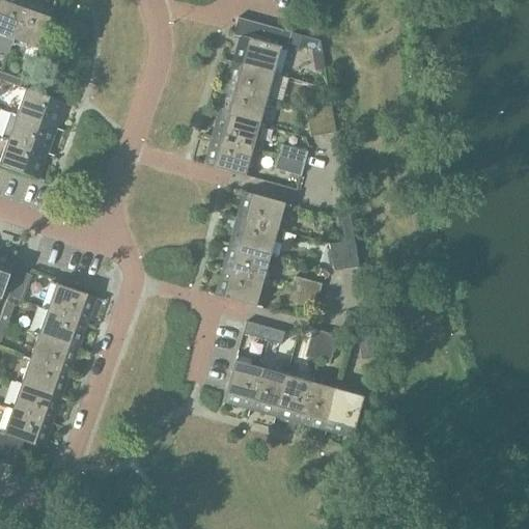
[(28,2),(23,0),(0,0),(0,1),(0,32),(16,38),(28,2)]
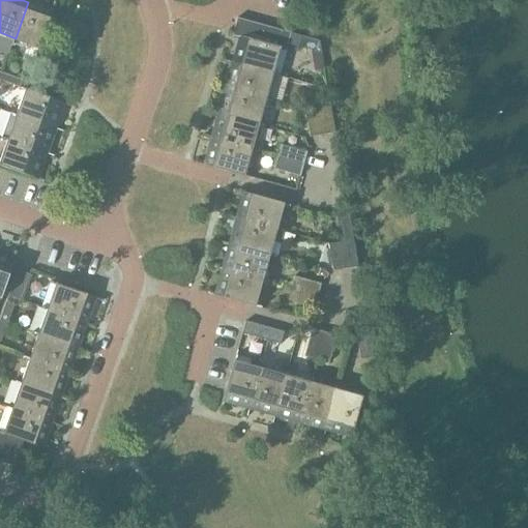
[(28,2),(16,38),(40,48),(54,10),(28,2)]
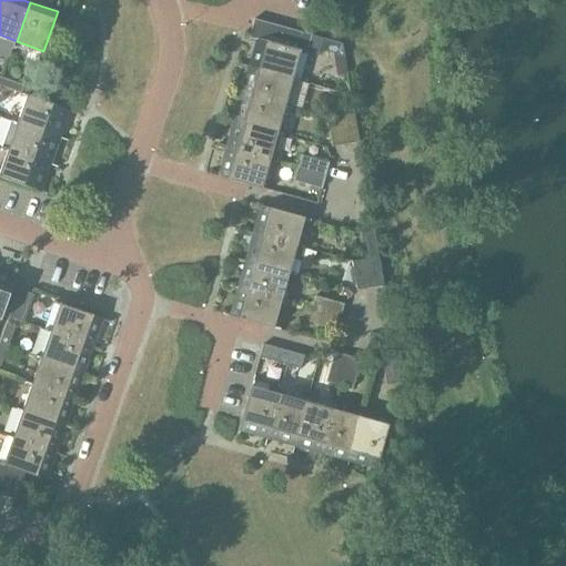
[(307,52),(313,33),(255,17),(250,37),(262,39),(254,66),(294,77),(301,50),(307,52)]
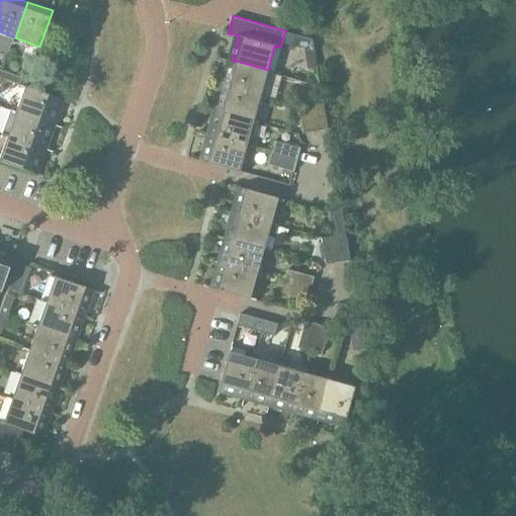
[(54,24),(53,35),(62,35),(63,25),(54,24)]
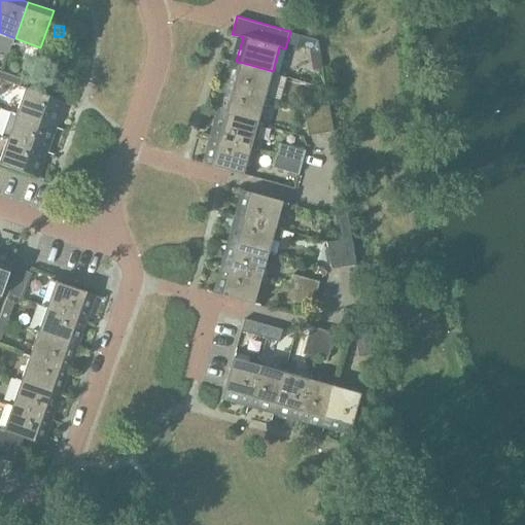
[(319,38),(301,34),(298,44),(321,50),(319,38)]
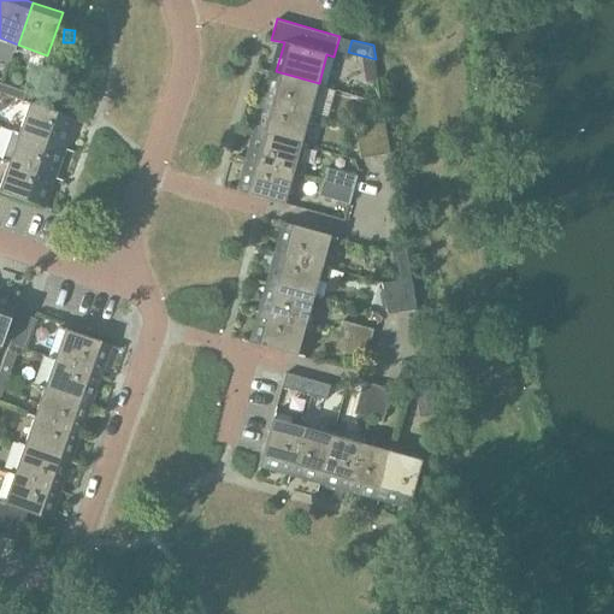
[(319,83),(276,71),(267,101),(311,112),(319,83)]
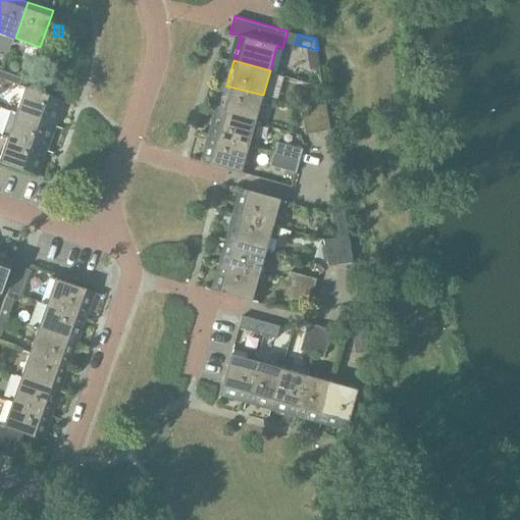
[(23,76),(5,69),(2,78),(20,84),(23,76)]
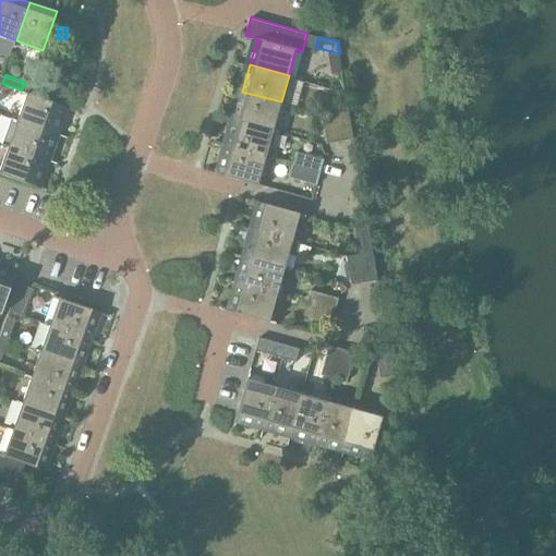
[(27,92),(19,119),(57,132),(67,105),(27,92)]
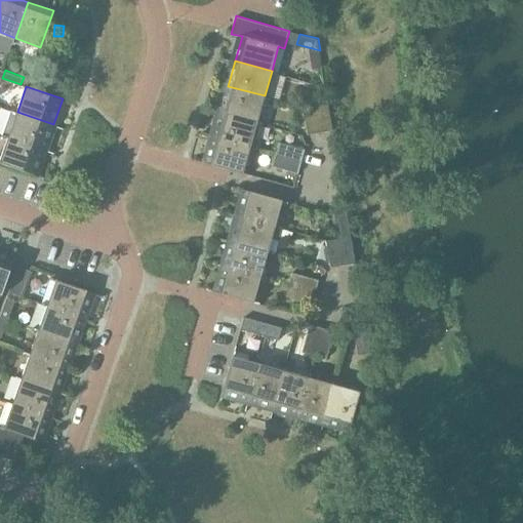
[(265,95),(228,86),(220,111),(257,121),(265,95)]
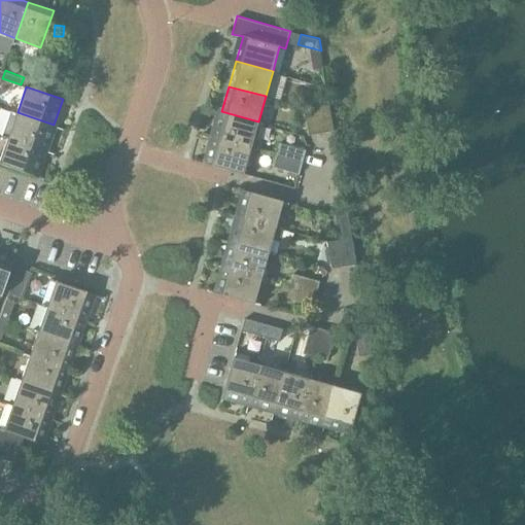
[(335,130),(329,103),(318,105),(322,132),(335,130)]
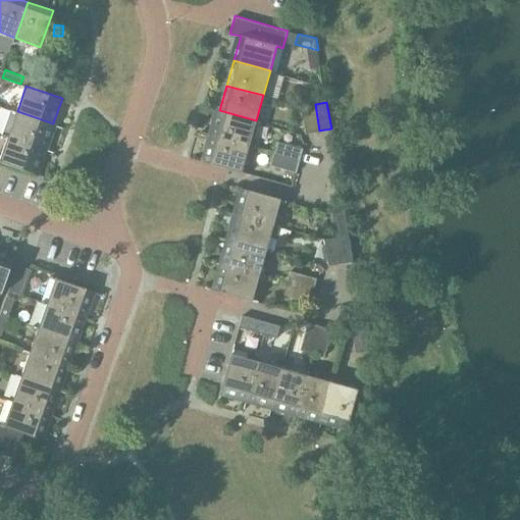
[(319,131),(315,104),(302,106),(306,133),(319,131)]
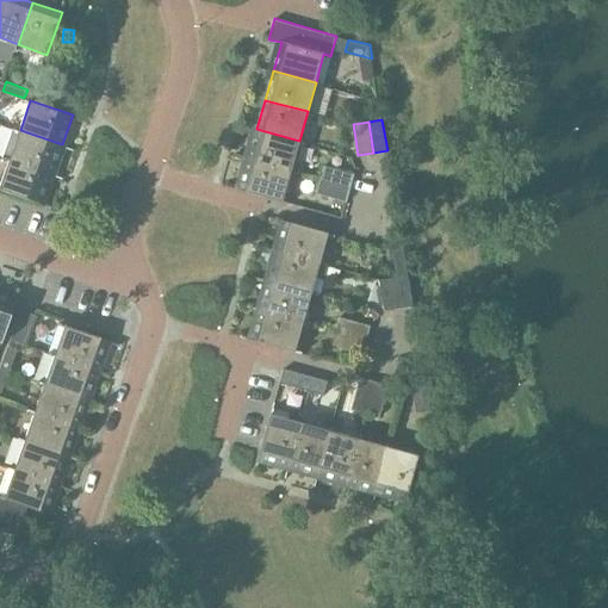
[(299,141),(256,129),(248,157),(291,169),(299,141)]
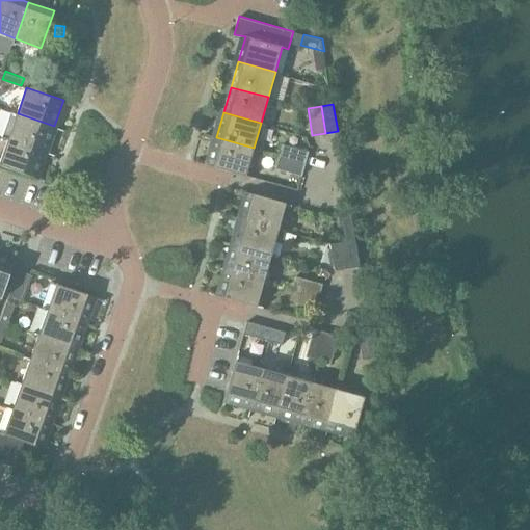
[(45,151),(54,126),(18,113),(8,138),(45,151)]
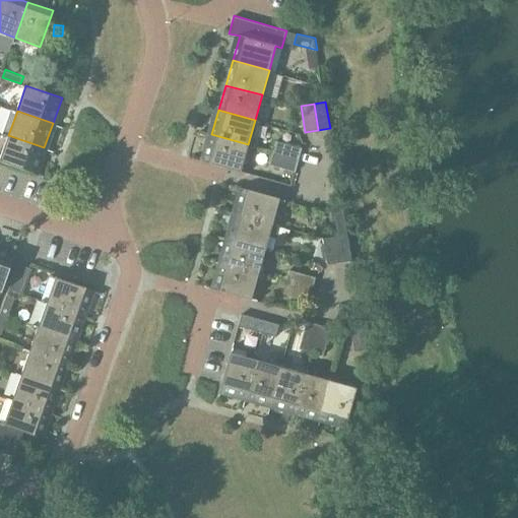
[(248,144),(211,134),(204,159),(241,170),(248,144)]
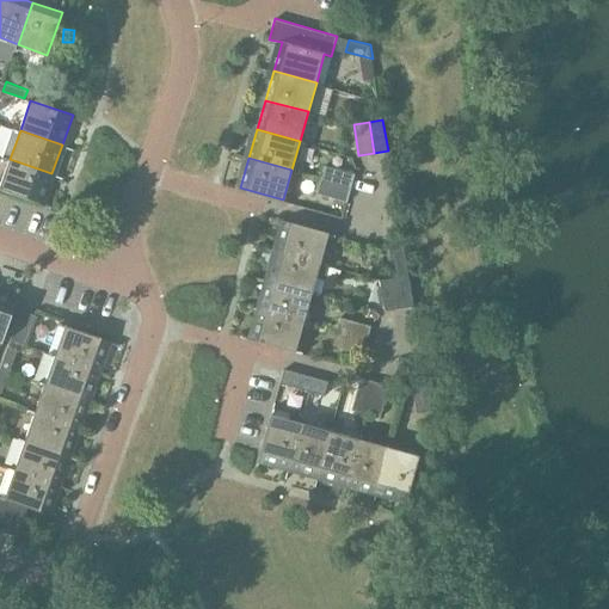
[(0,188),(42,203),(51,173),(10,159),(0,185),(0,188)]
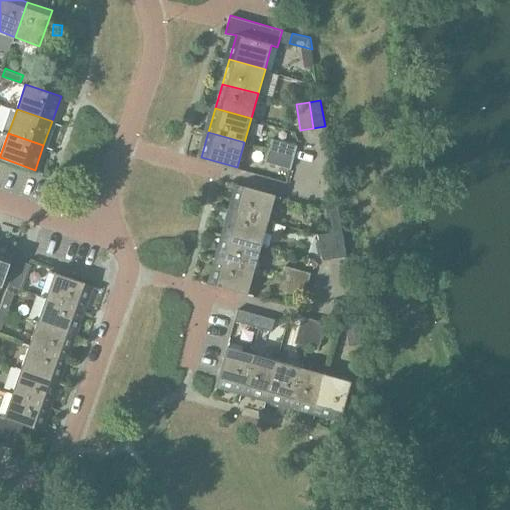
[(272,138),(269,149),(294,157),(297,145),(272,138)]
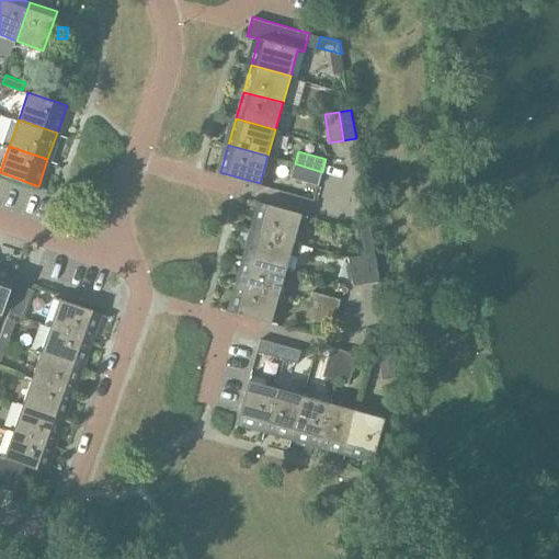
[(322,172),(295,163),(292,178),(319,185),(322,172)]
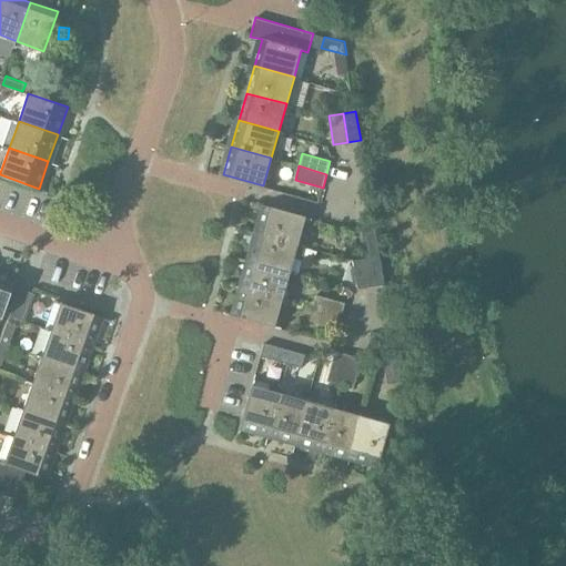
[(266,204),(258,233),(304,245),(307,235),(300,233),(305,215),(266,204)]
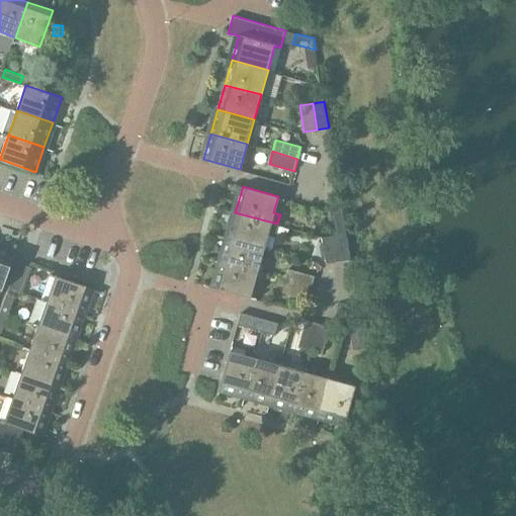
[(342,206),(330,209),(334,235),(346,233),(342,206)]
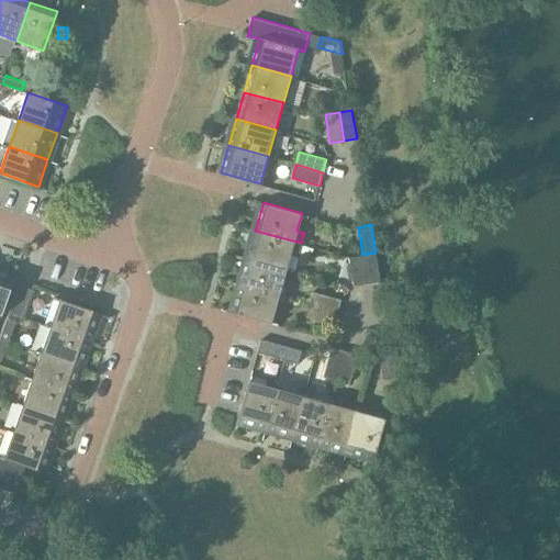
[(255,231),(248,257),(287,268),(291,253),(298,255),(301,243),(255,231)]
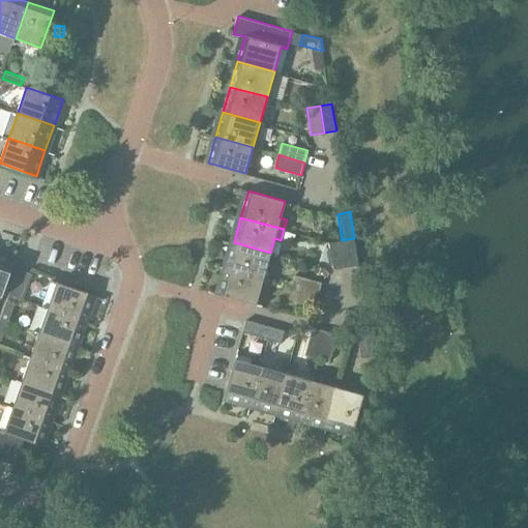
[(346,267),(359,264),(354,238),(342,240),(346,267)]
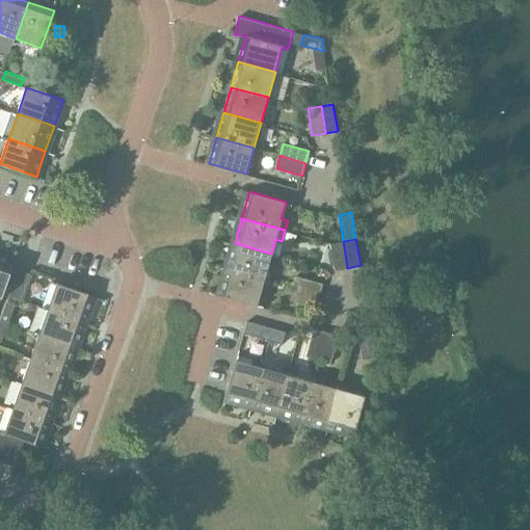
[(330,243),(336,270),(347,268),(343,241),(330,243)]
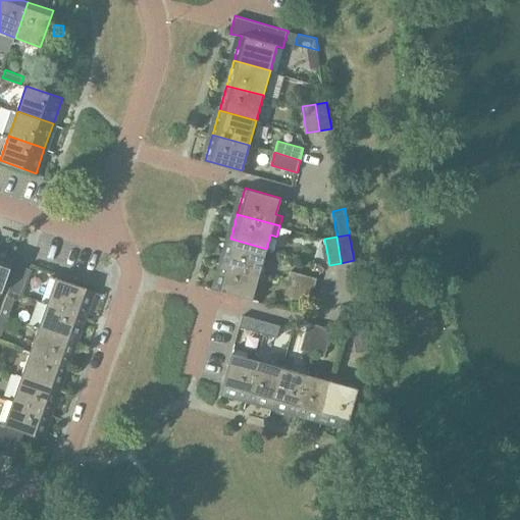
[(230,239),(223,264),(259,273),(266,249),(230,239)]
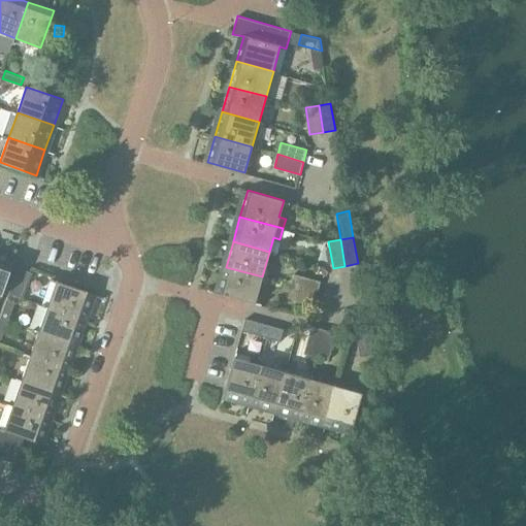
[(0,254),(0,294),(1,295),(14,259),(0,254)]
